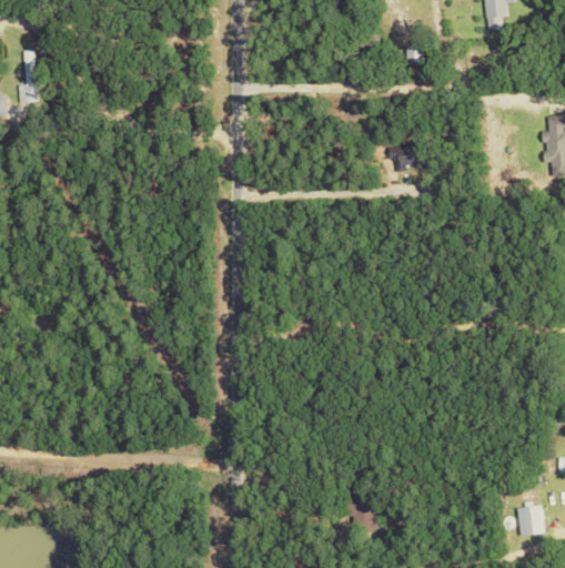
[(485,0),(487,30),(504,29),(504,17),(511,16),(510,2),(516,2),(515,0),(485,0)]
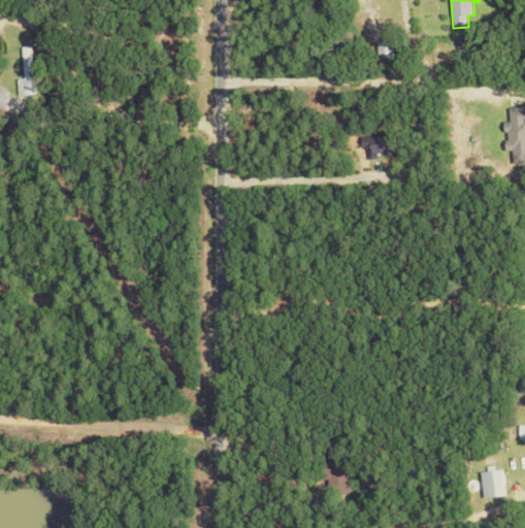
[(23,47),(24,78),(18,78),(18,95),(35,94),(33,46),(23,47)]
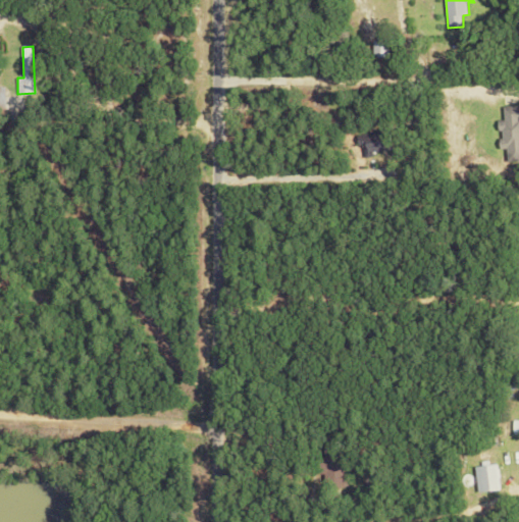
[(518,105),(504,106),(505,120),(500,120),(501,152),(508,152),(508,162),(518,161),(518,105)]
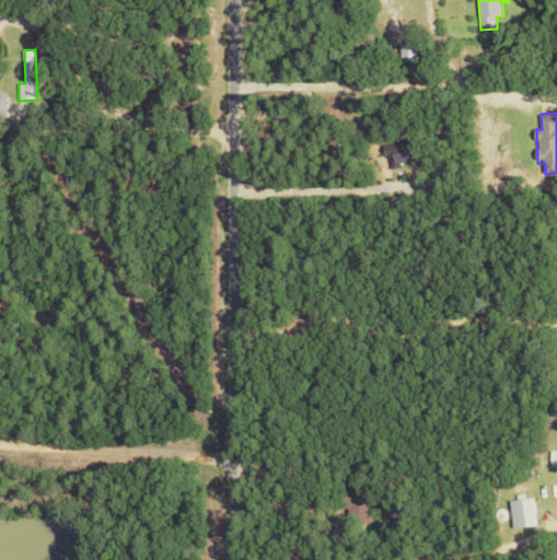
[(421,161),(416,138),(383,147),(386,158),(391,156),(393,168),(421,161)]
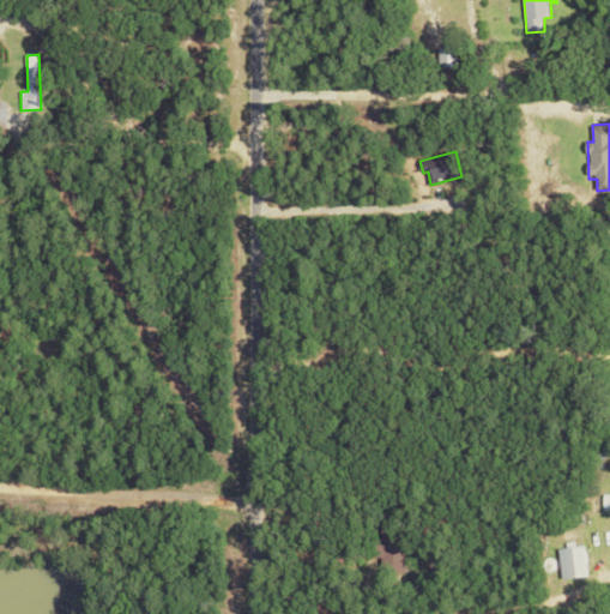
[(587,577),(585,547),(559,549),(562,579),(587,577)]
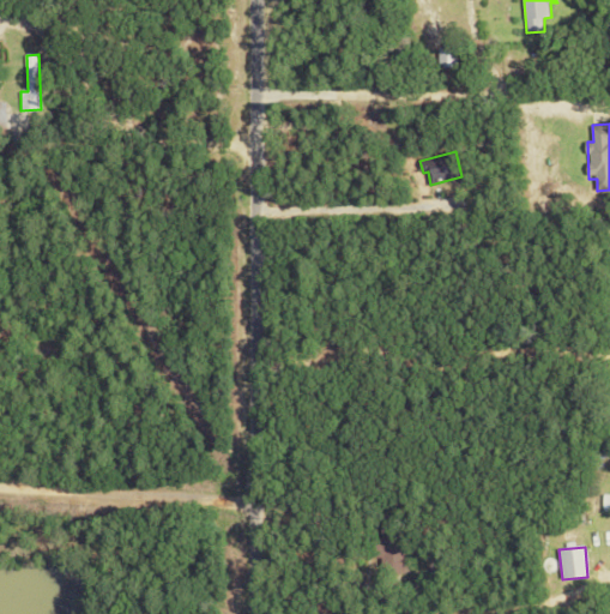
All buildings are outlined.
